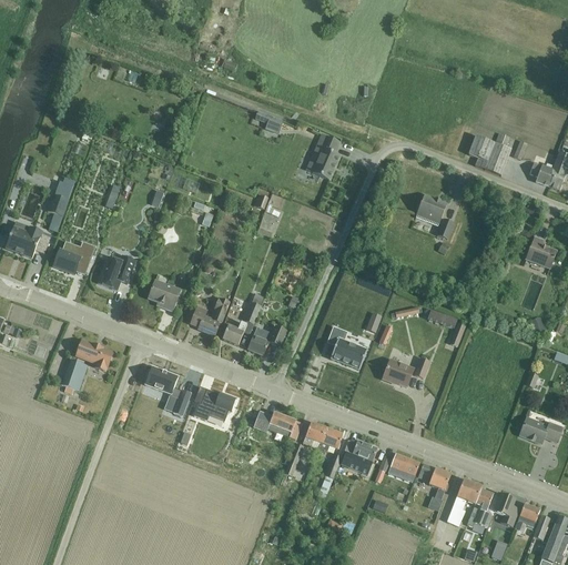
[(202,39),(199,46),(208,48),(210,41),(202,39)]
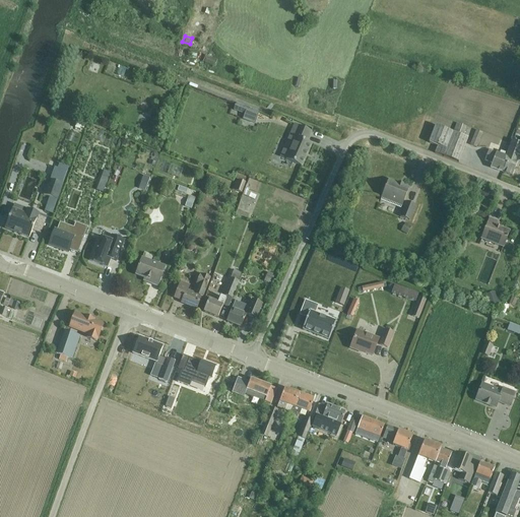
[(206,56),(204,61),(212,65),(214,59),(206,56)]
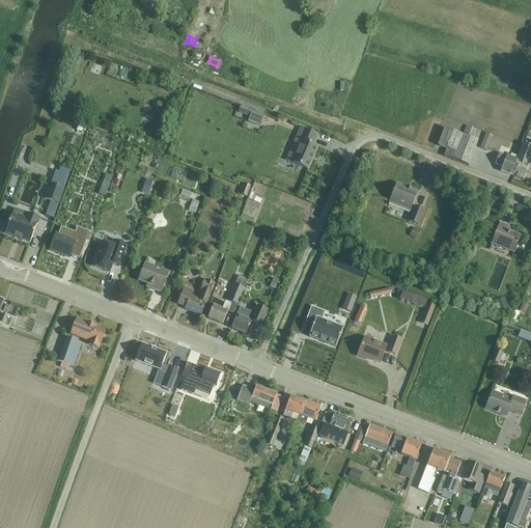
[(239,110),(250,114),(252,107),(242,103),(239,110)]
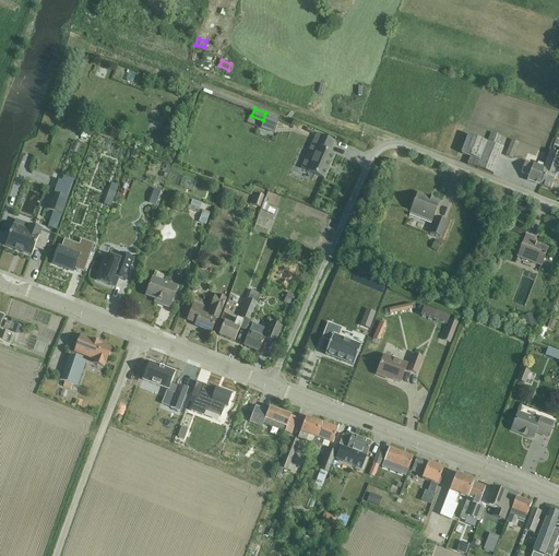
[(82,129),(80,134),(85,137),(86,134),(90,135),(92,128),(85,126),(84,129),(82,129)]
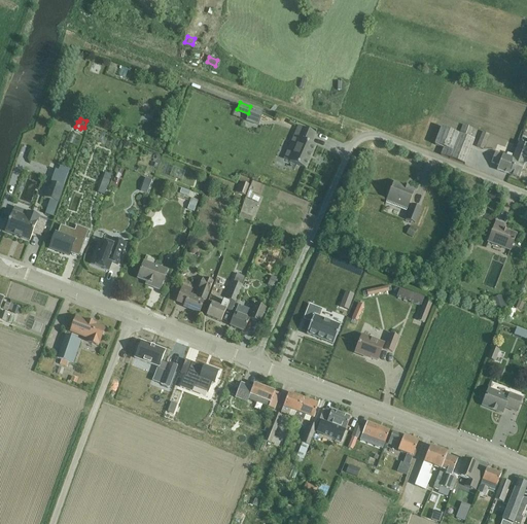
[(464,163),(464,162),(473,138),(468,136),(472,127),(463,123),(459,132),(458,131),(458,130),(442,124),(434,142),(443,145),(440,152),(464,163)]
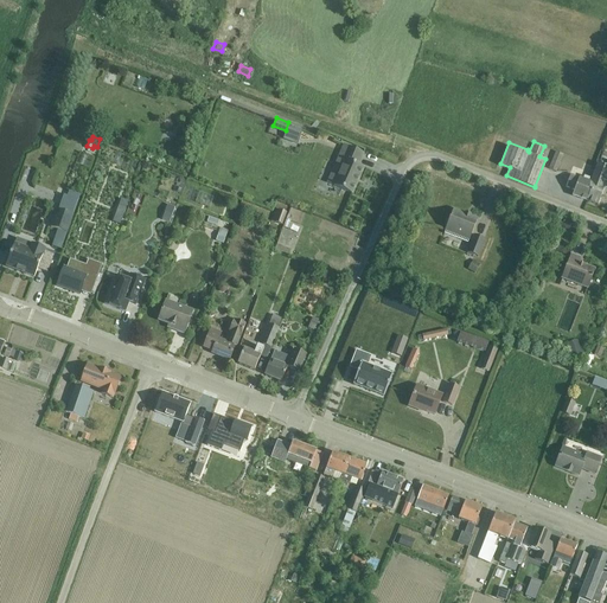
[(337,160),(343,162),(333,183),(352,191),(364,165),(358,162),(363,151),(344,142),(337,160)]
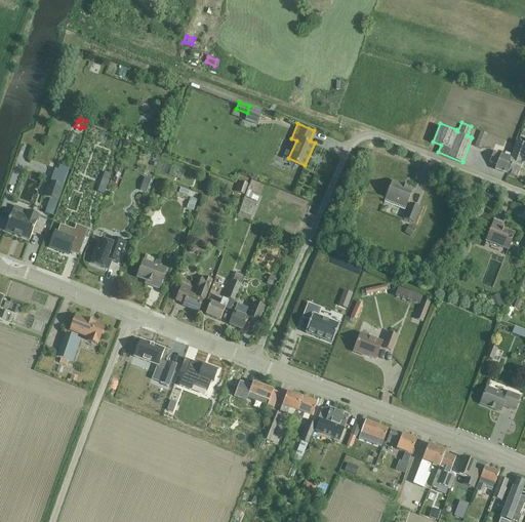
[(480,128),(475,144),(481,146),(488,130),(480,128)]
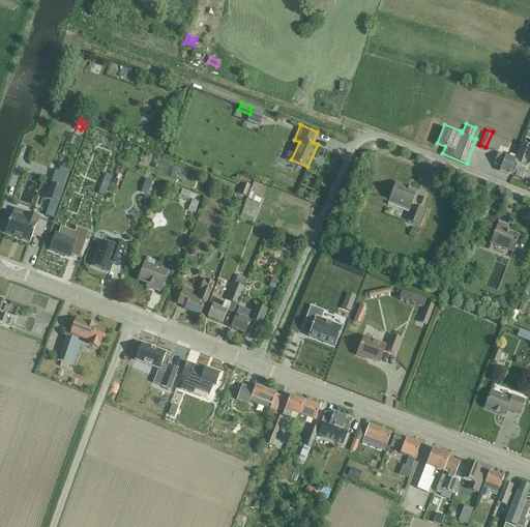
[(71,141),(81,144),(84,134),(75,130),(71,141)]
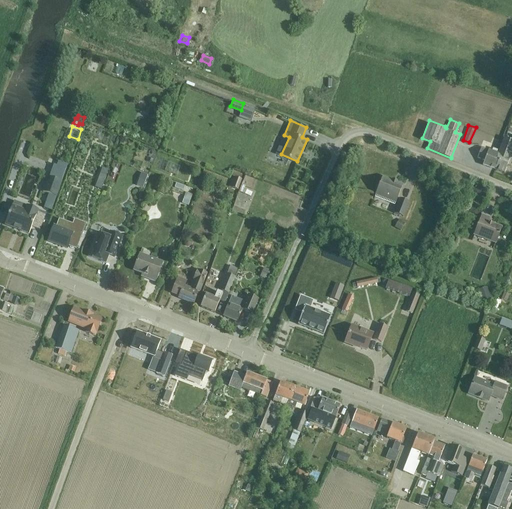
[(498,159),(494,167),(504,171),(507,163),(508,163),(511,156),(510,155),(511,148),(511,138),(504,135),(498,150),(497,150),(497,151),(495,158),(498,159)]
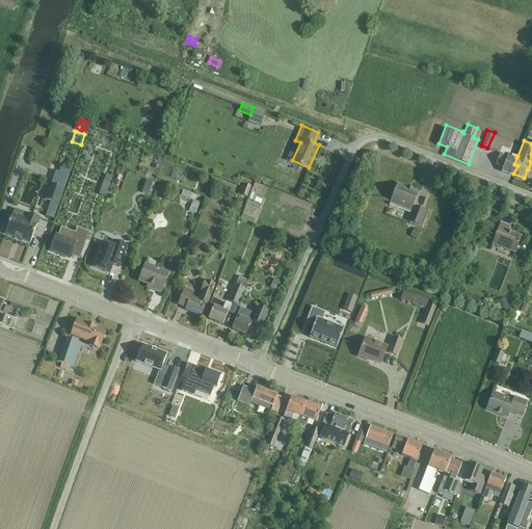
[(501,151),(496,162),(503,165),(501,169),(513,174),(517,165),(514,164),(516,157),(515,157),(516,154),(512,153),(511,155),(501,151)]
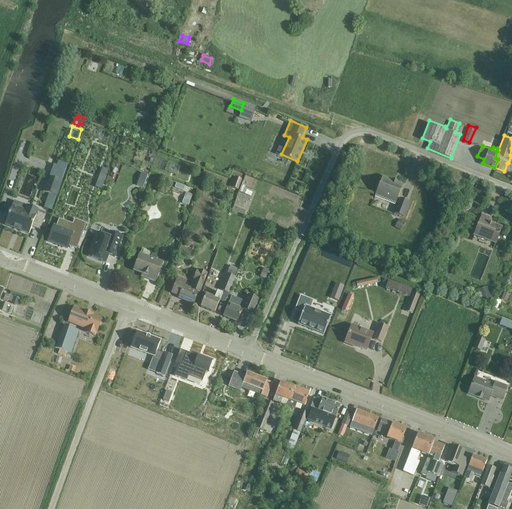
[(56,194),(61,179),(65,168),(53,163),(49,175),(48,174),(43,189),(56,194)]
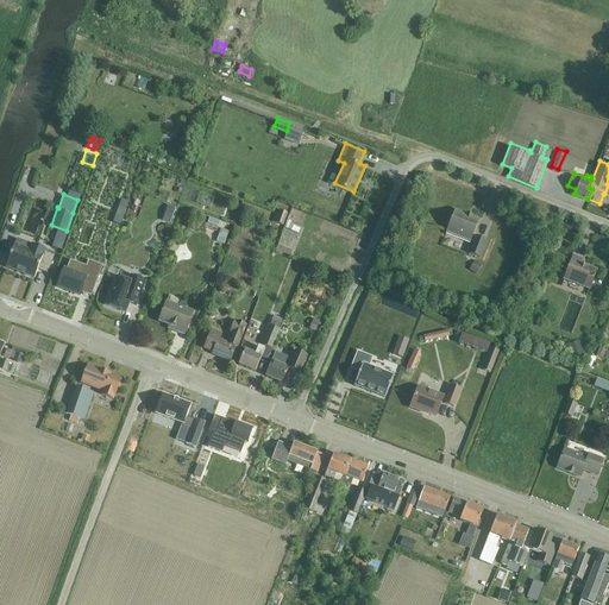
[(168,202),(162,218),(170,220),(175,206),(168,202)]
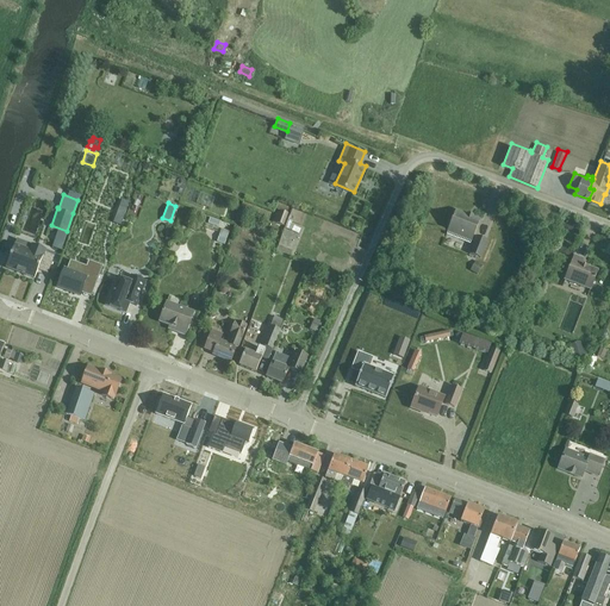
[(119,205),(117,213),(123,216),(126,207),(119,205)]
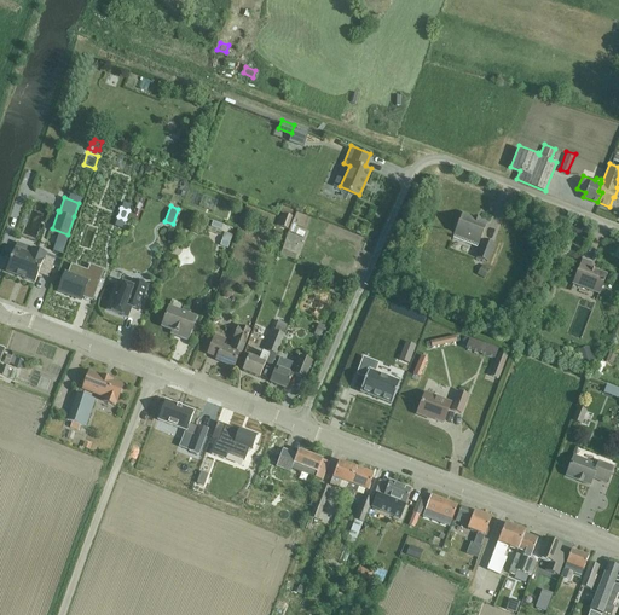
[(289,212),(282,209),(277,222),(289,226),(293,213),(289,212)]
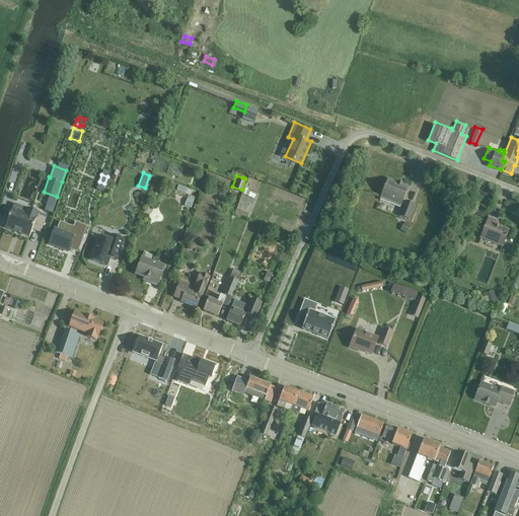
[(381,193),(380,197),(387,200),(389,196),(401,201),(409,185),(401,182),(402,181),(398,180),(397,180),(389,177),(387,176),(381,193)]
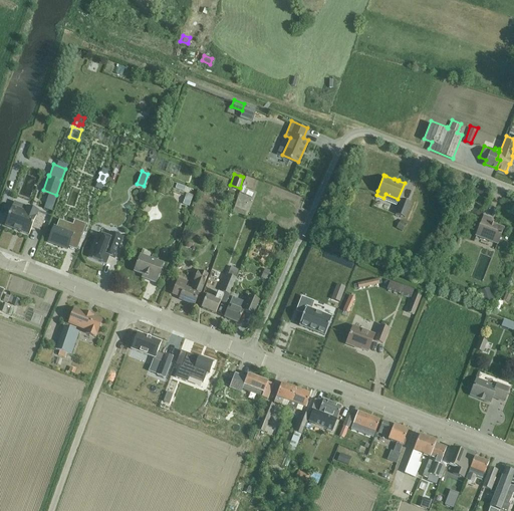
[(177,182),(174,190),(183,193),(186,185),(177,182)]
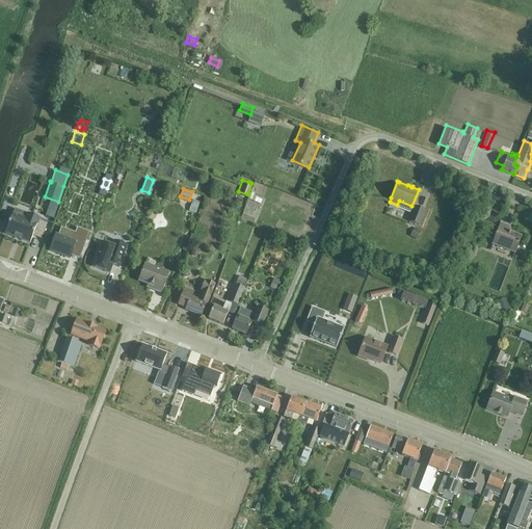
[(193,197),(189,209),(195,211),(200,200),(193,197)]
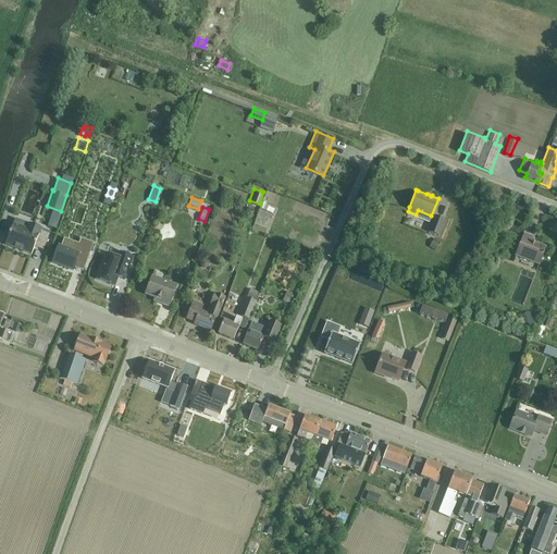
[(54,211),(50,224),(56,226),(61,213),(54,211)]
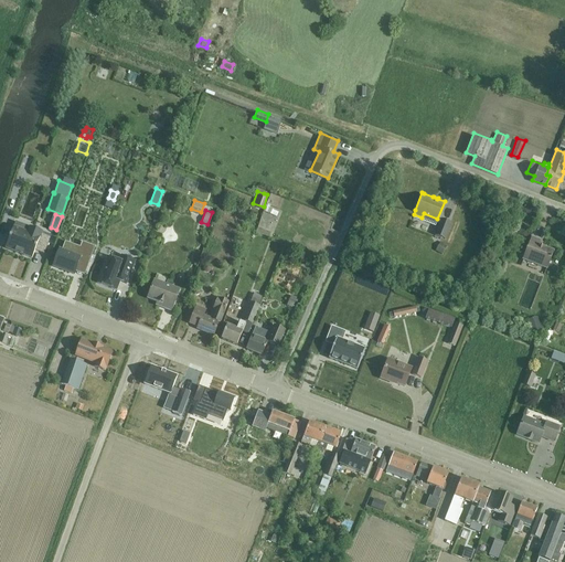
[(435,233),(445,237),(451,221),(441,216),(435,233)]
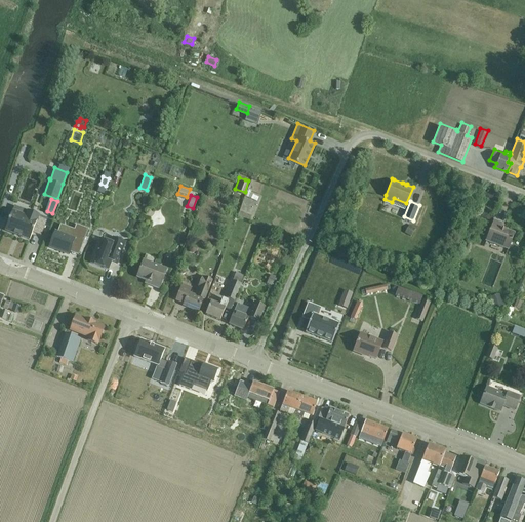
[(12,209),(5,228),(30,238),(33,230),(41,233),(46,221),(38,217),(39,213),(28,208),(26,214),(12,209)]
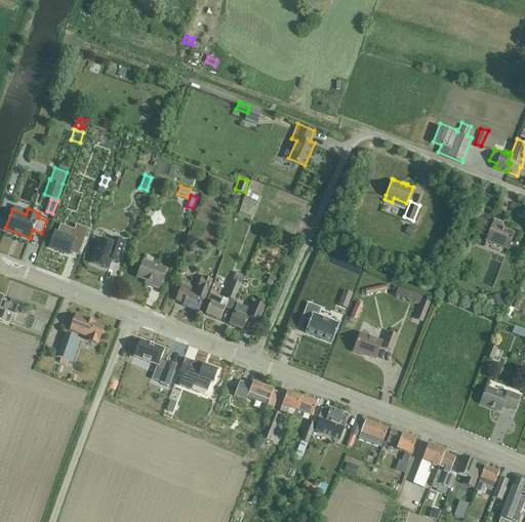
[(501,222),(494,218),(486,239),(508,247),(514,231),(500,226),(501,222)]
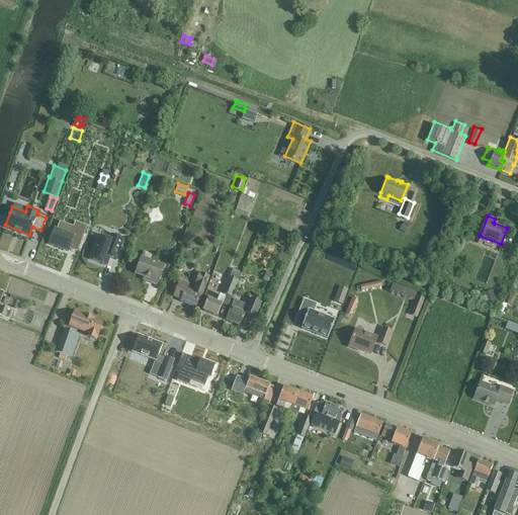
[(52,235),(49,242),(57,245),(59,246),(68,249),(69,247),(69,246),(70,244),(72,238),(76,240),(80,241),(80,242),(81,241),(84,231),(87,224),(75,220),(73,224),(73,225),(71,232),(57,227),(55,226),(52,235)]
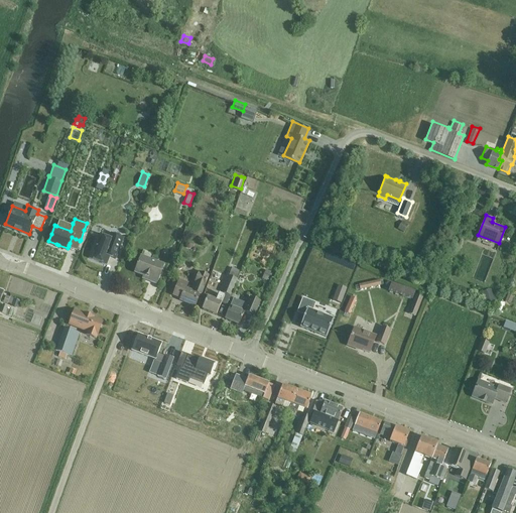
[(403,230),(407,224),(402,220),(398,227),(403,230)]
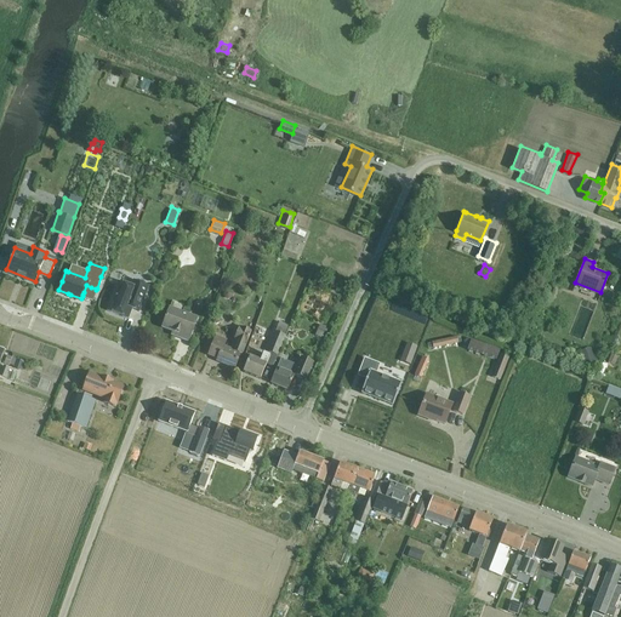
[(119,280),(108,308),(127,315),(131,306),(138,308),(140,309),(148,284),(134,279),(131,285),(119,280)]
